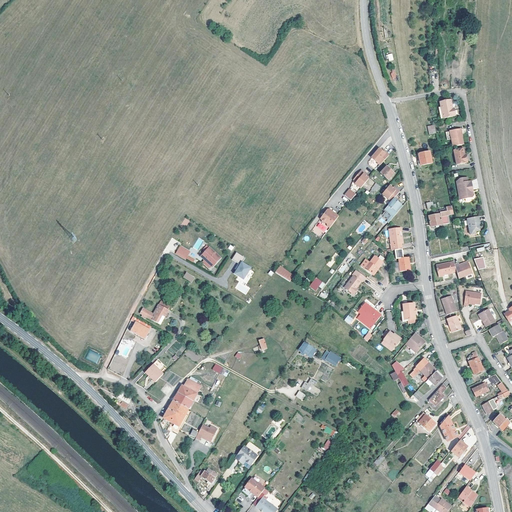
[(455,119),(454,117),(453,110),(452,102),(441,104),(442,108),(439,109),(441,121),(455,119)]
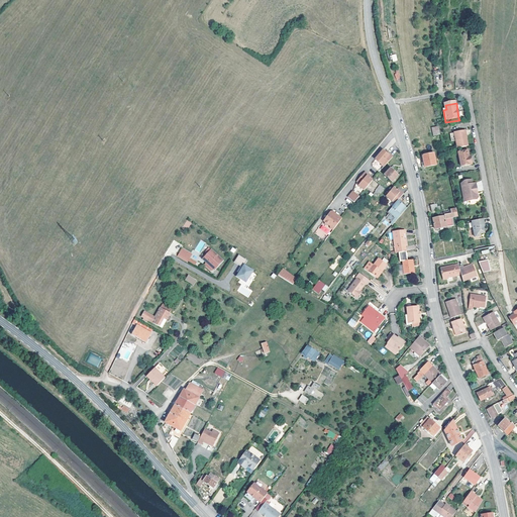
[(452,134),(451,134),(452,139),(454,150),(468,148),(466,140),(464,140),(462,132),(452,134)]
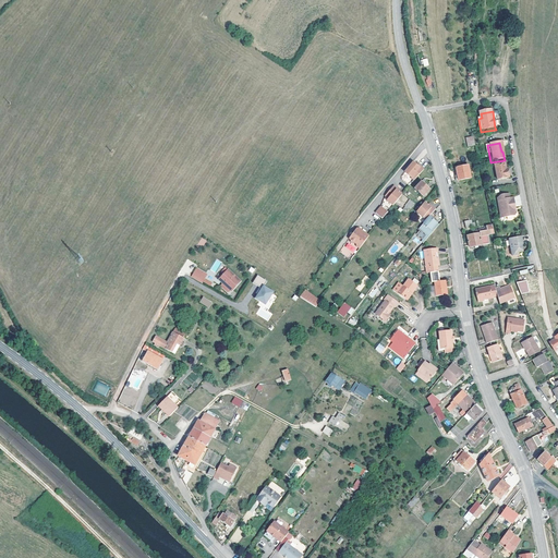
[(498,178),(510,176),(508,167),(507,160),(495,162),(498,178)]
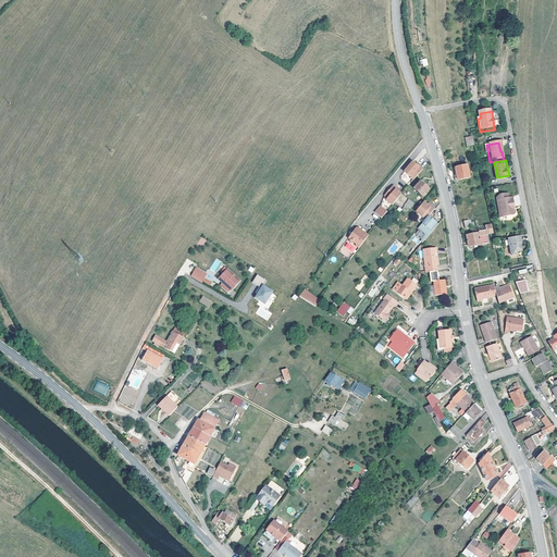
[(420,168),(412,162),(405,172),(415,181),(424,169),(421,165),(420,168)]
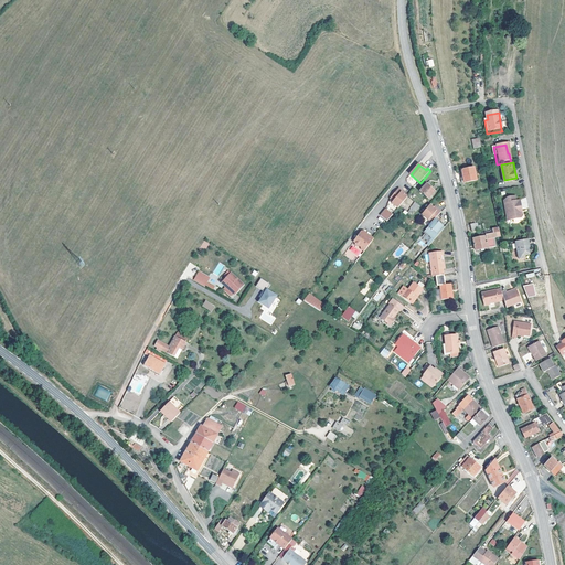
[(475,169),(462,171),(465,184),(477,181),(475,169)]
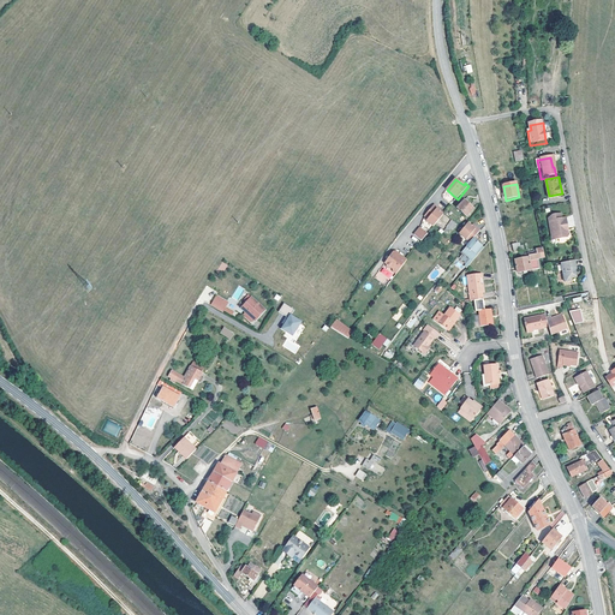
[(465,201),(458,208),(467,218),(475,210),(465,201)]
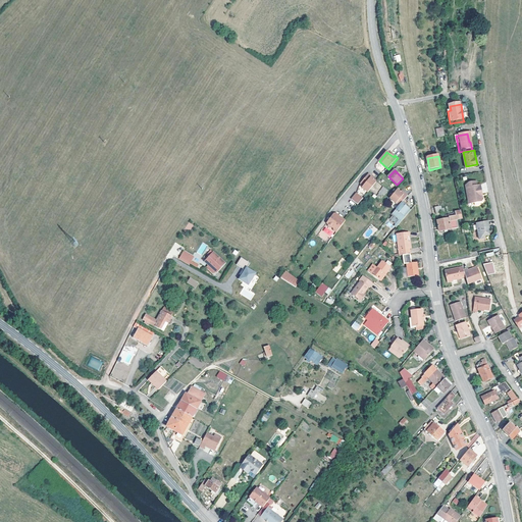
[(372,176),(368,173),(360,183),(364,186),(363,189),(369,193),(376,184),(377,183),(372,178),(372,176)]
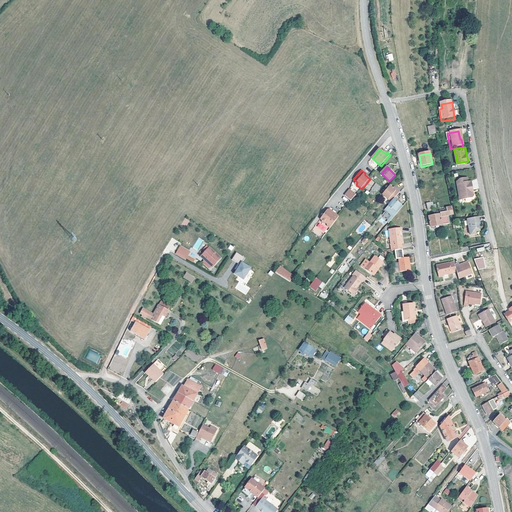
[(456,197),(472,194),(470,182),(465,183),(464,179),(457,180),(454,183),(456,197)]
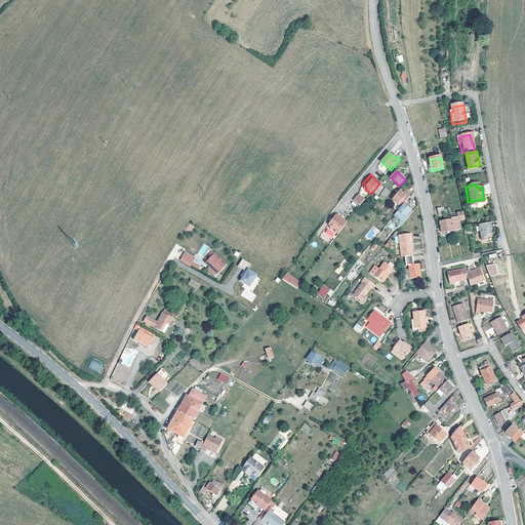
[(384,200),(390,191),(386,187),(378,197),(384,200)]
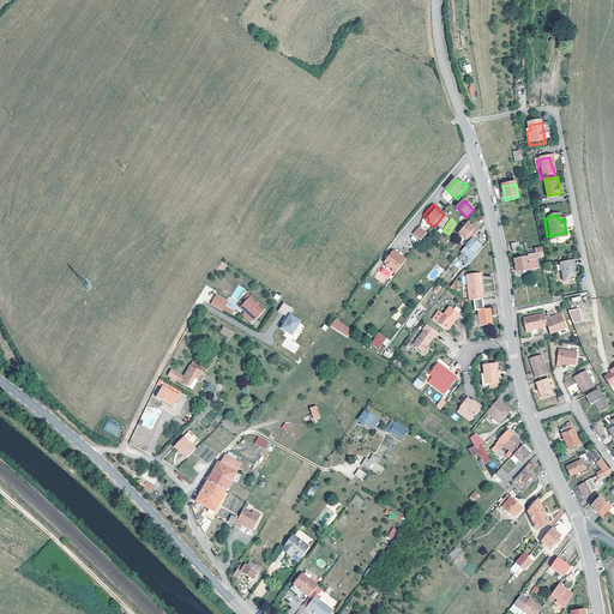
[(471,240),(475,236),(481,228),(477,226),(476,227),(469,222),(462,230),(461,232),(471,240)]
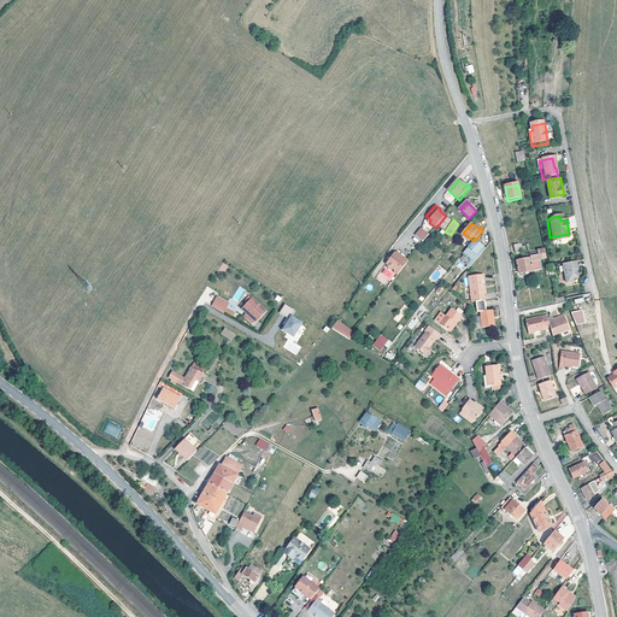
[(424,242),(430,235),(423,229),(416,236),(424,242)]
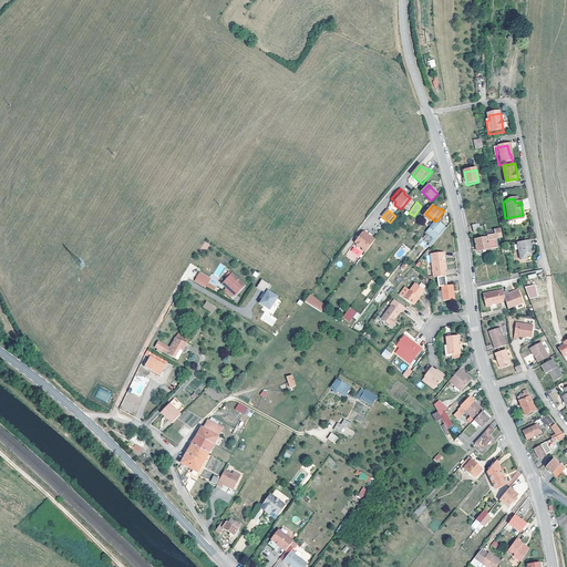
[(449,226),(439,218),(435,222),(429,230),(437,238),(449,226)]
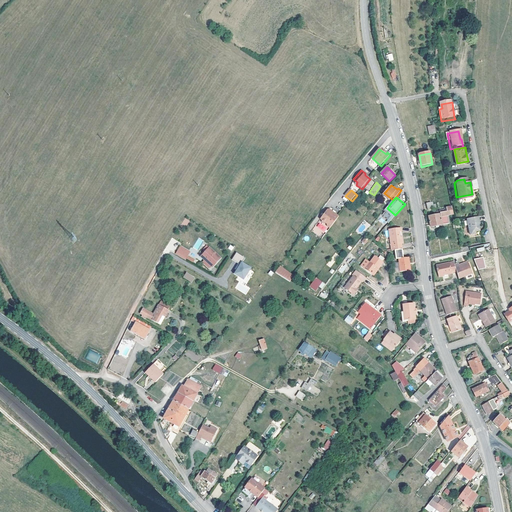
[(434,202),(426,204),(427,210),(435,209),(434,202)]
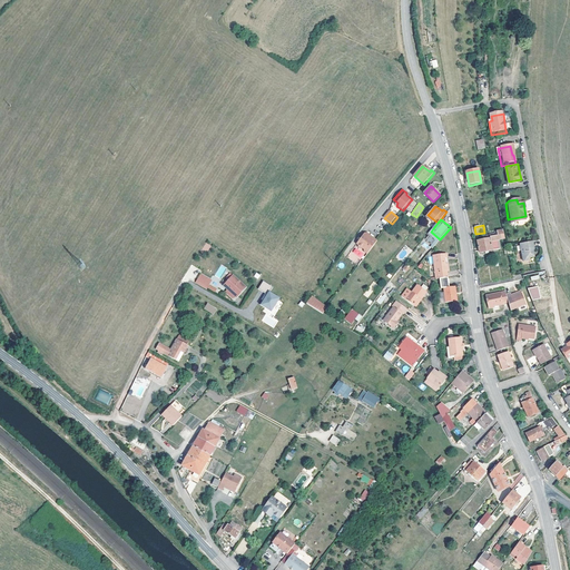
[(505,238),(503,228),(497,229),(498,234),(488,236),(488,234),(482,235),(483,241),(478,242),(480,254),(502,249),(500,239),(505,238)]
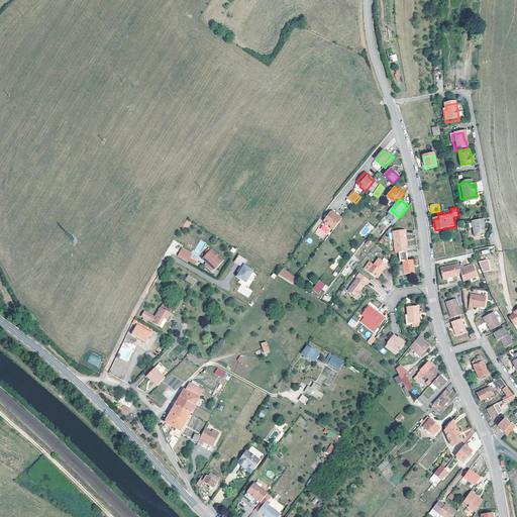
[(333,231),(334,229),(342,219),(333,212),(330,212),(324,220),(325,225),(327,226),(328,225),(330,226),(330,229),(333,231)]
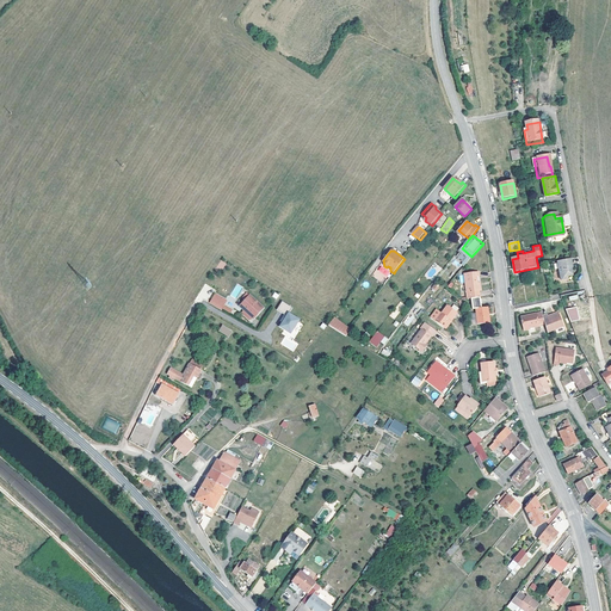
[(572,260),(559,264),(562,283),(567,282),(569,278),(573,277),(572,267),(574,267),(573,260),(572,260)]
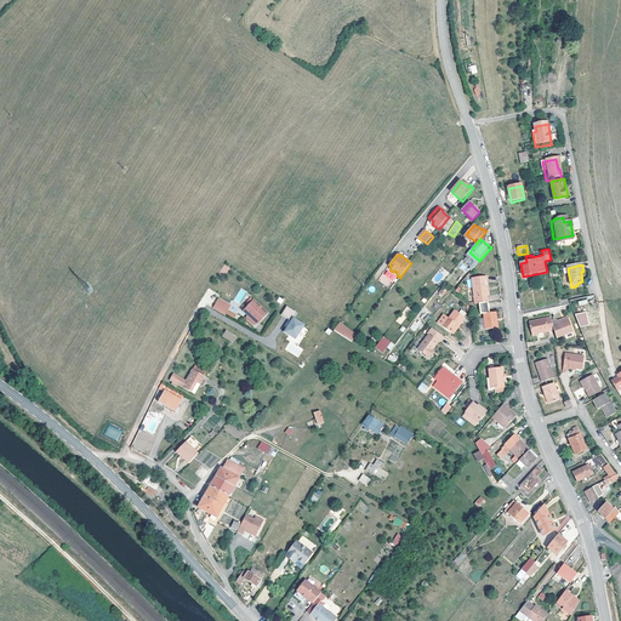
[(489,303),(488,297),(486,289),(486,283),(489,281),(488,277),(473,278),(476,305),(480,305),(489,303)]
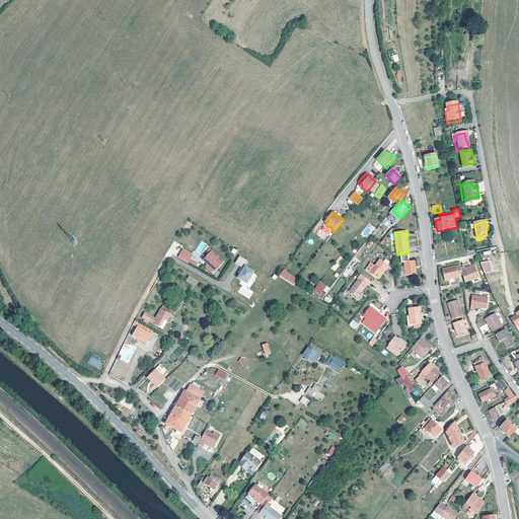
[(196,250),(200,253),(206,243),(202,241),(196,250)]
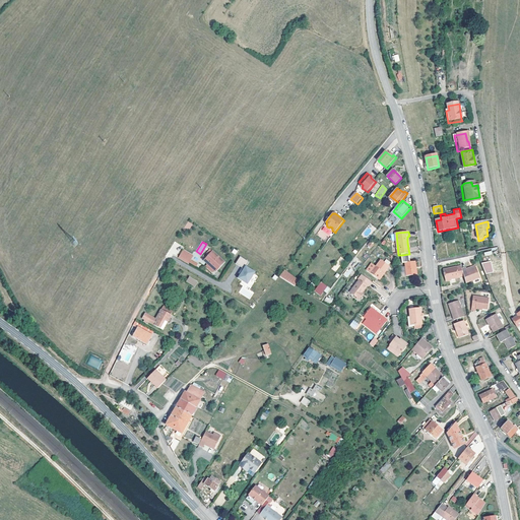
[(223,262),(214,254),(210,258),(208,257),(204,261),(208,265),(206,267),(210,271),(212,268),(215,270),(215,271),(223,262)]
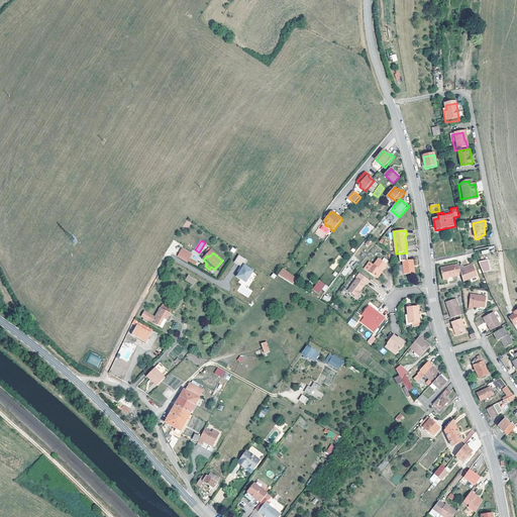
[(404,262),(408,262),(407,252),(400,253),(401,263),(404,262)]
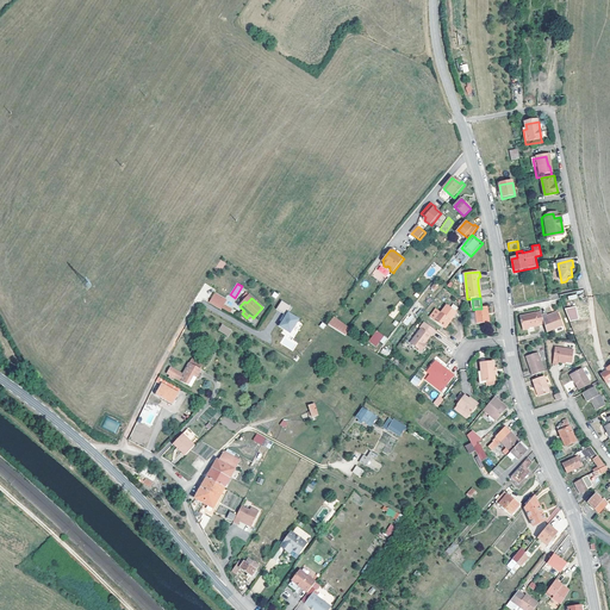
[(293,307),(282,302),(277,310),(287,316),(282,323),(281,322),(279,327),(285,330),(291,334),(299,319),(290,313),(293,307)]
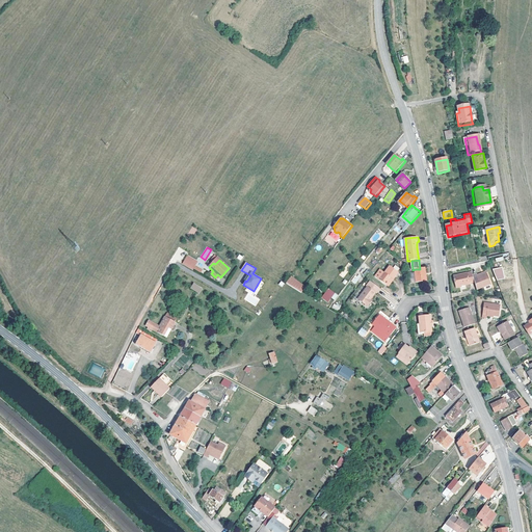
[(365,265),(358,272),(364,276),(370,269),(365,265)]
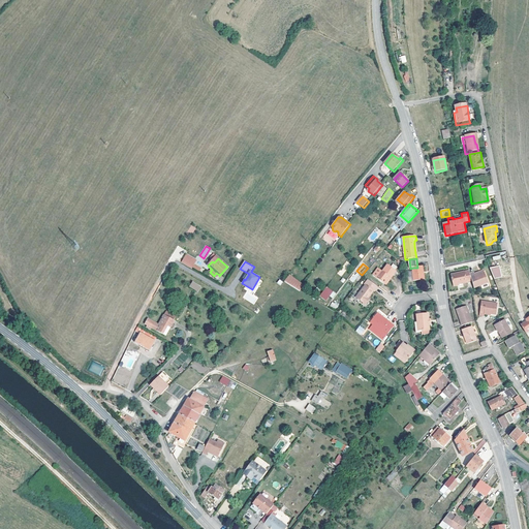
[(377,278),(384,284),(394,273),(396,274),(397,272),(389,266),(383,273),(382,271),(377,278)]
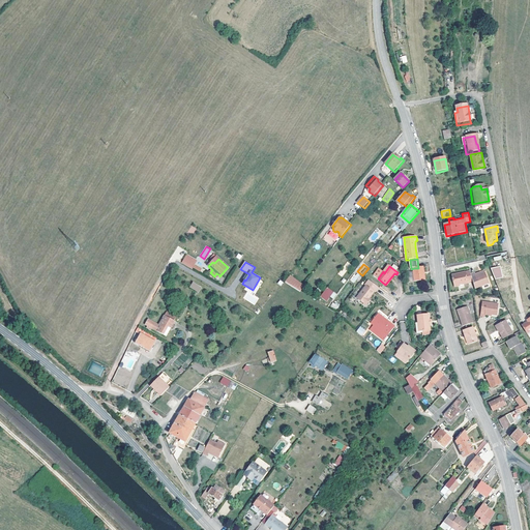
[(409,274),(410,283),(425,281),(424,267),(418,268),(414,268),(414,273),(409,274)]
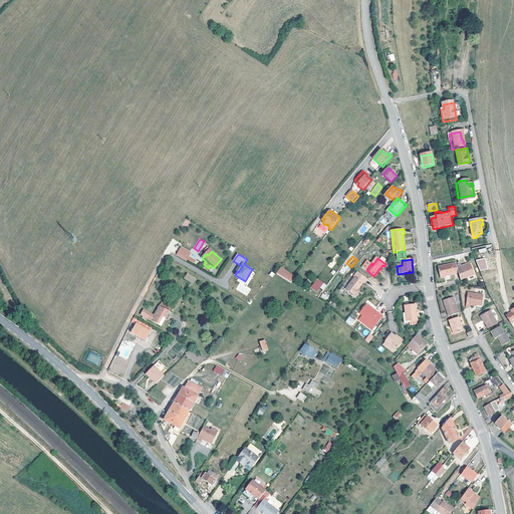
[(476,262),(480,272),(488,270),(485,259),(476,262)]
